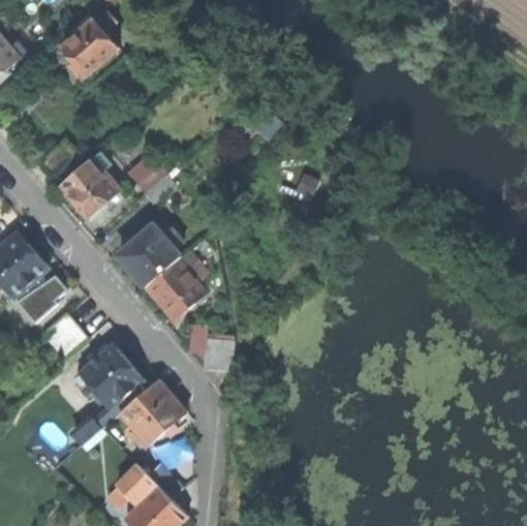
[(99,0),(85,12),(92,21),(115,0),(99,0)]
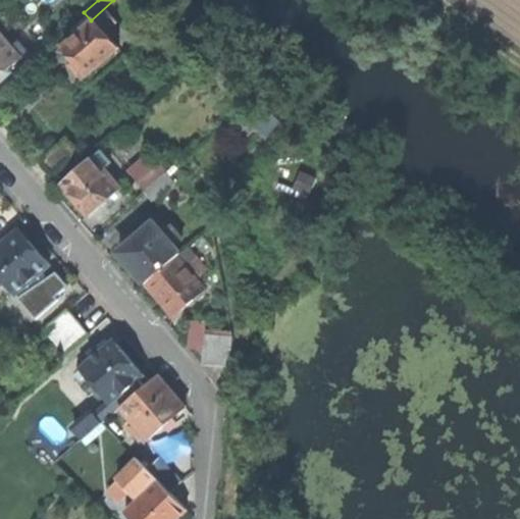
[(58,80),(65,88),(113,46),(91,20),(53,52),(61,61),(51,70),(58,80)]
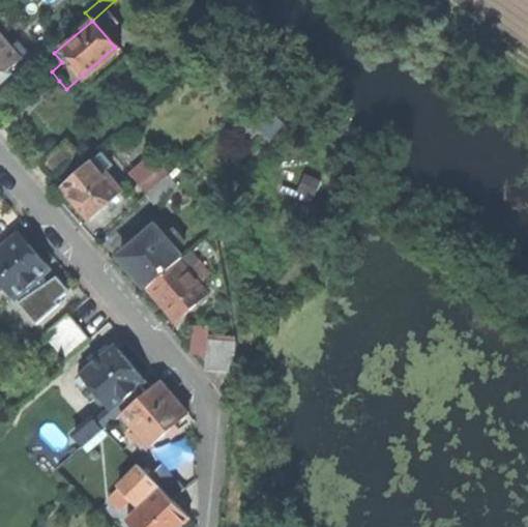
[(0,78),(6,72),(3,69),(16,58),(0,39),(0,78)]
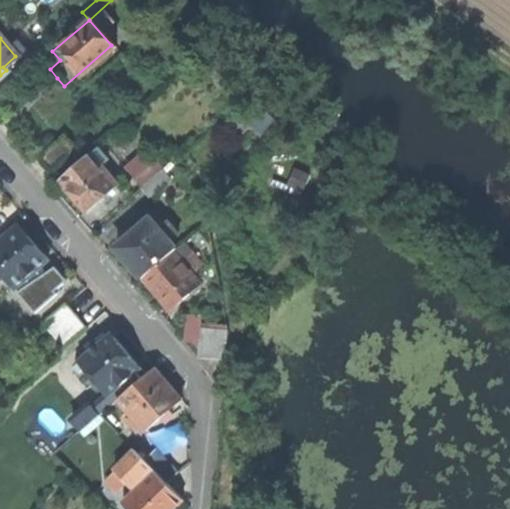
[(255,130),(270,118),(251,96),(229,116),(239,128),(248,122),(255,130)]
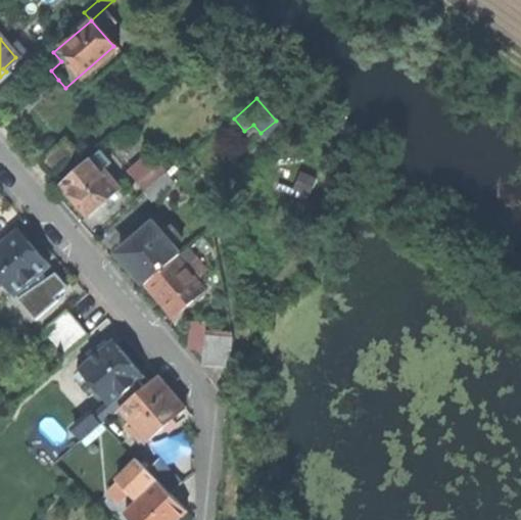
[(35,158),(46,173),(70,152),(59,139),(35,158)]
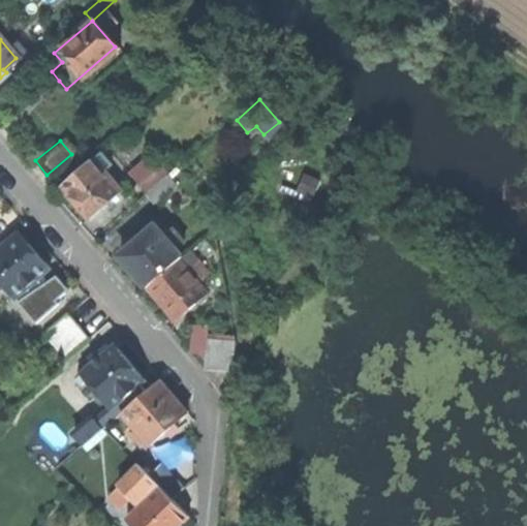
[(70,203),(85,218),(116,191),(88,158),(56,185),(70,203)]
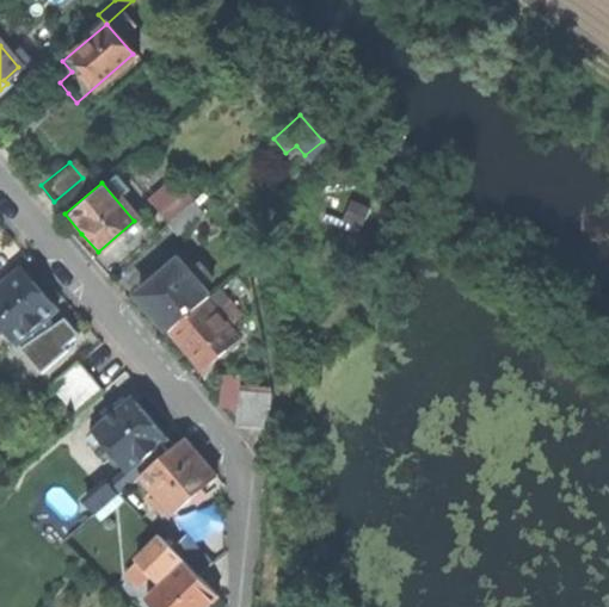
[(154,210),(166,223),(186,205),(174,192),(154,210)]
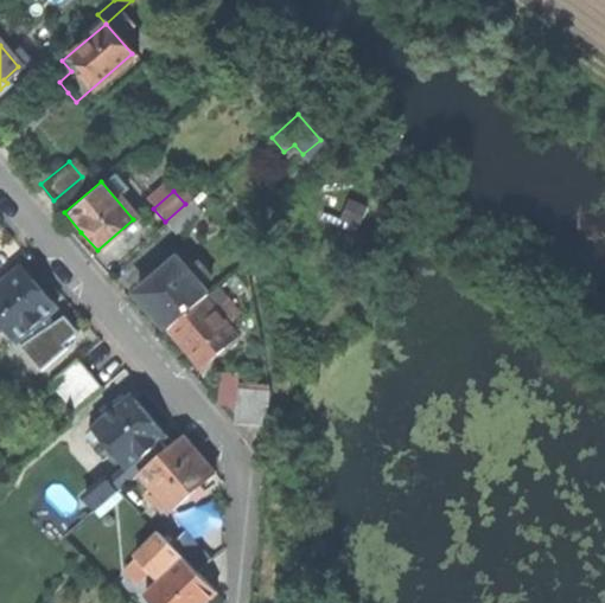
[(165,222),(174,232),(197,212),(188,201),(185,204),(165,222)]
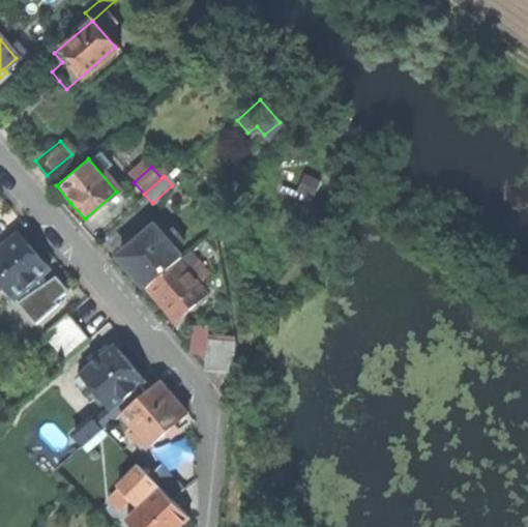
[(0,242),(11,233),(0,221),(0,242)]
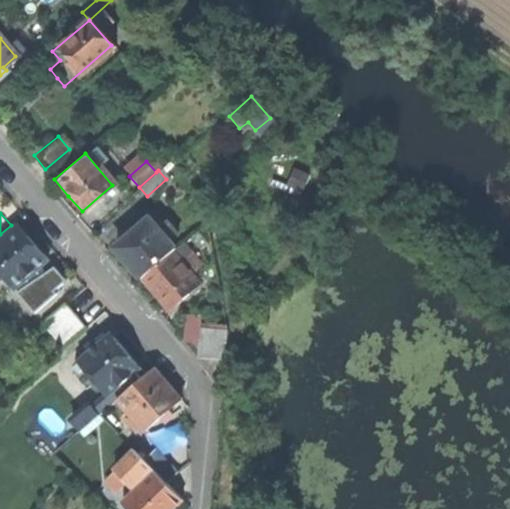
[(127,264),(139,278),(171,252),(175,249),(168,241),(158,229),(149,218),(113,247),(127,264)]
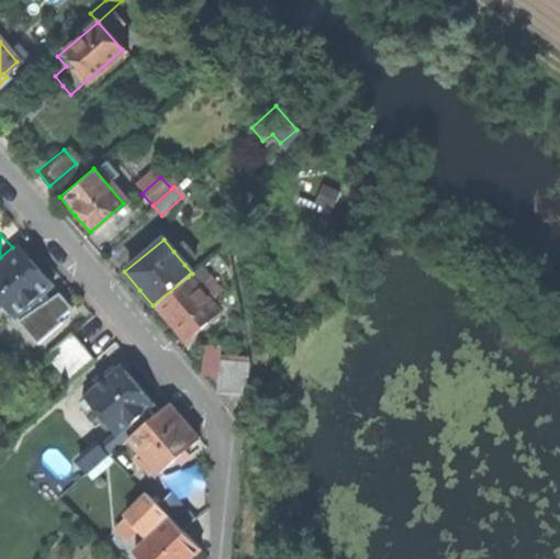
[(0,304),(1,303),(12,314),(49,282),(31,261),(17,244),(12,247),(0,257),(0,304)]
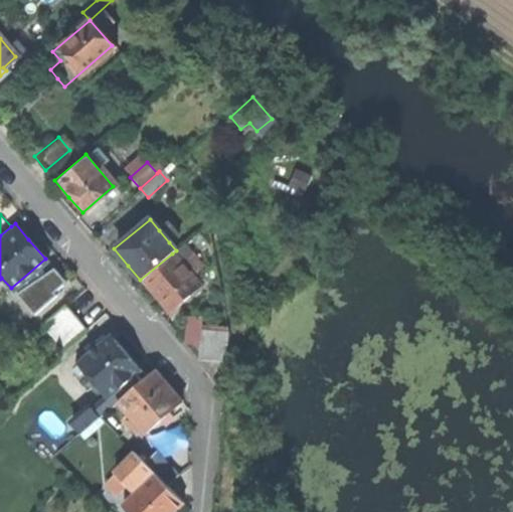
[(166,224),(159,230),(169,242),(176,236),(166,224)]
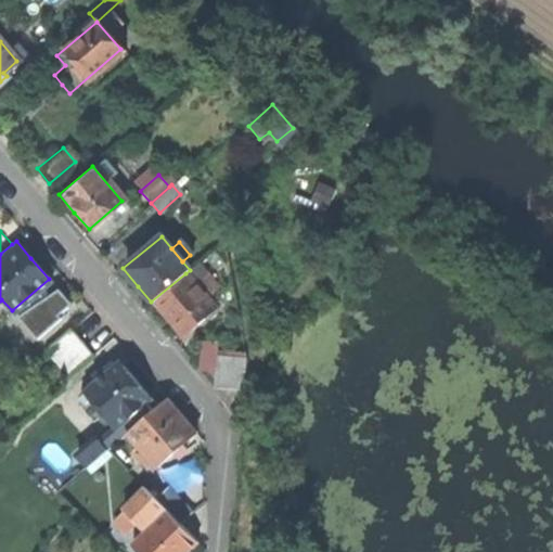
[(166,320),(180,337),(214,309),(204,297),(209,293),(197,280),(193,283),(185,273),(151,302),(166,320)]
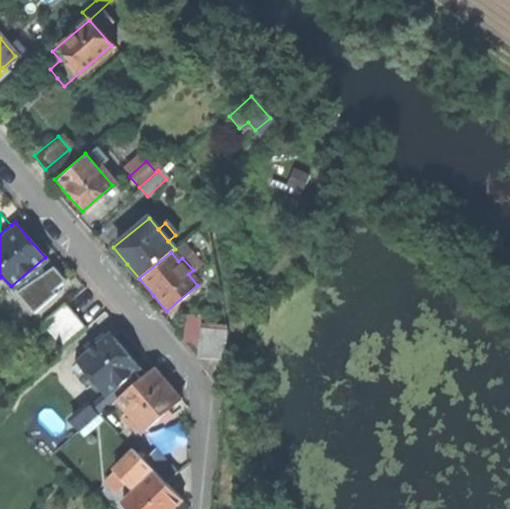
[(19,297),(60,345),(83,325),(41,278),(19,297)]
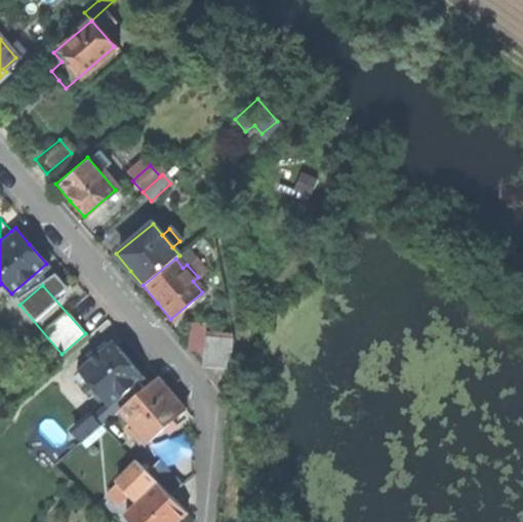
[(199,369),(228,370),(229,339),(201,337),(199,369)]
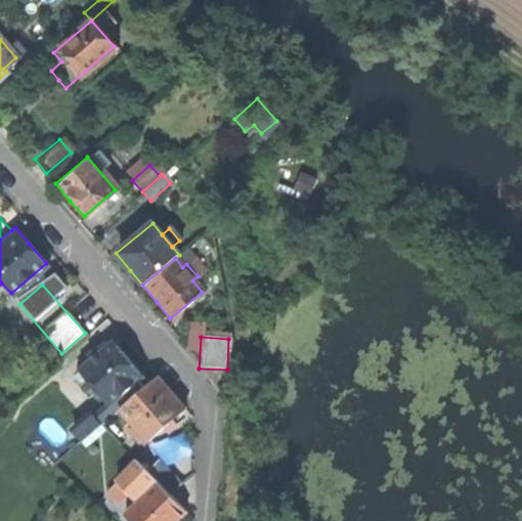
[(106,405),(140,376),(125,358),(110,341),(77,368),(79,372),(74,376),(77,380),(75,382),(88,397),(95,391),(106,405)]
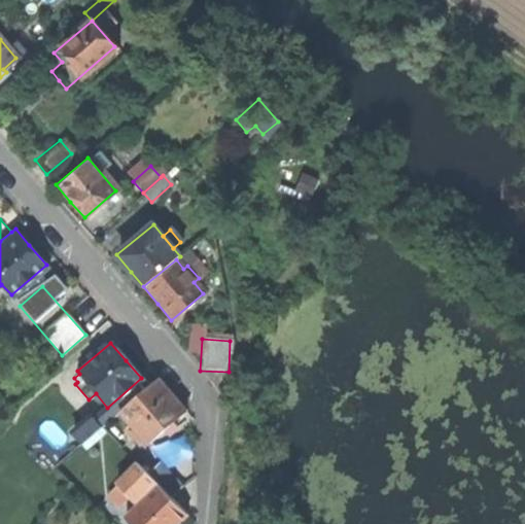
[(118,411),(147,444),(184,411),(171,394),(156,378),(118,411)]
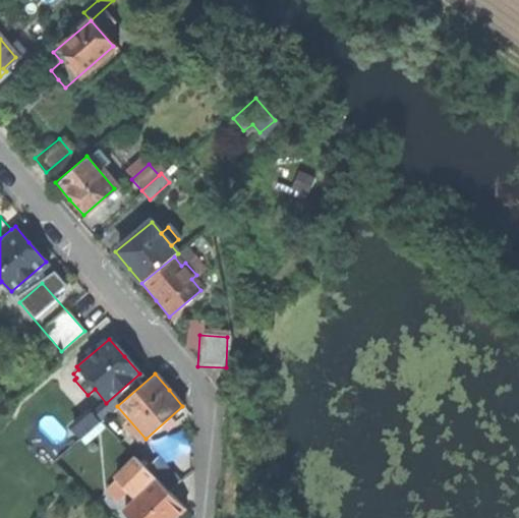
[(69,427),(79,439),(97,423),(88,412),(69,427)]
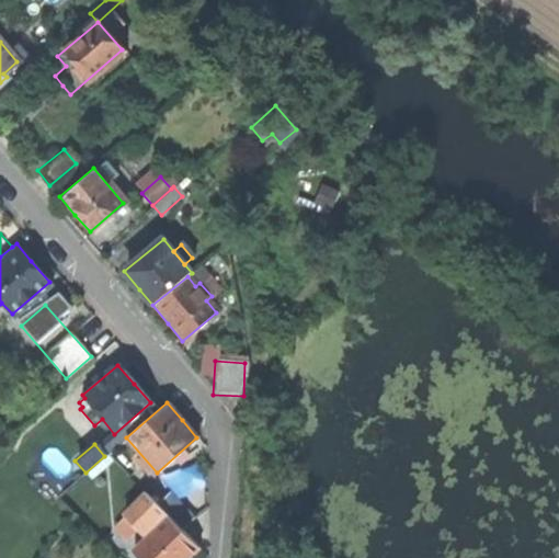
[(156,503),(167,515),(179,527),(192,515),(168,491),(156,503)]
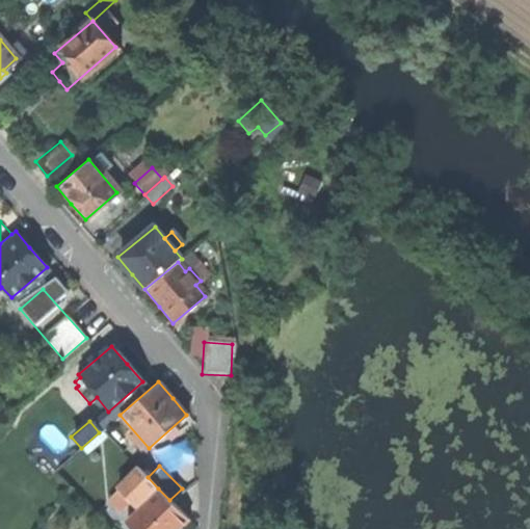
[(127,497),(140,483),(148,477),(136,467),(116,486),(127,497)]
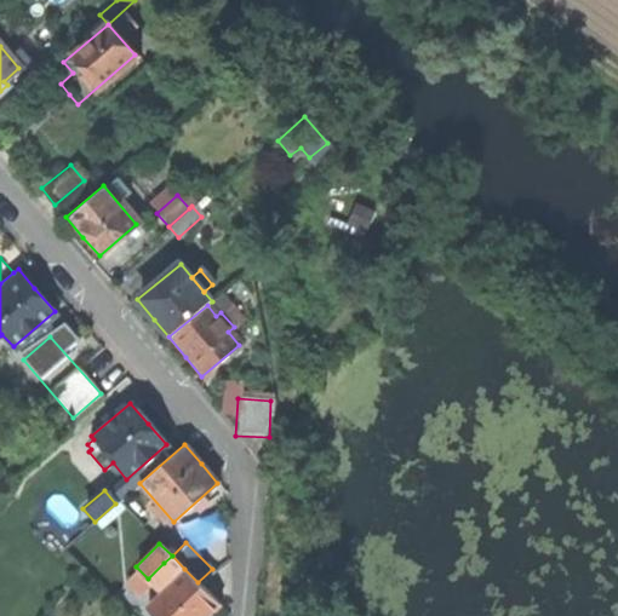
[(164,563),(177,576),(184,569),(172,556),(164,563)]
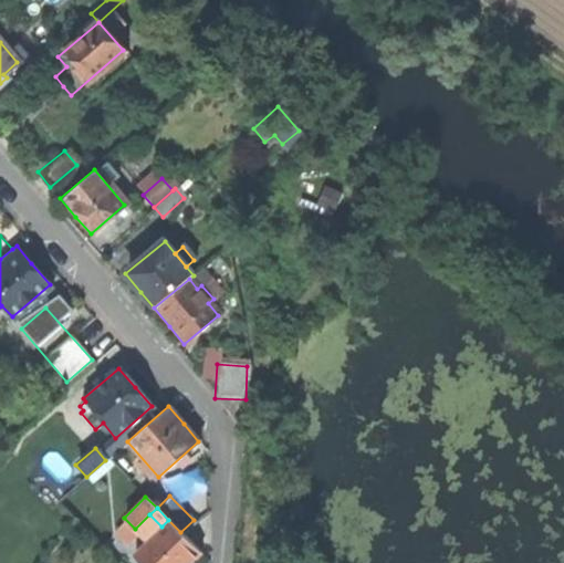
[(133,555),(139,562),(187,562),(199,552),(189,541),(180,532),(168,520),(162,527),(133,555)]
